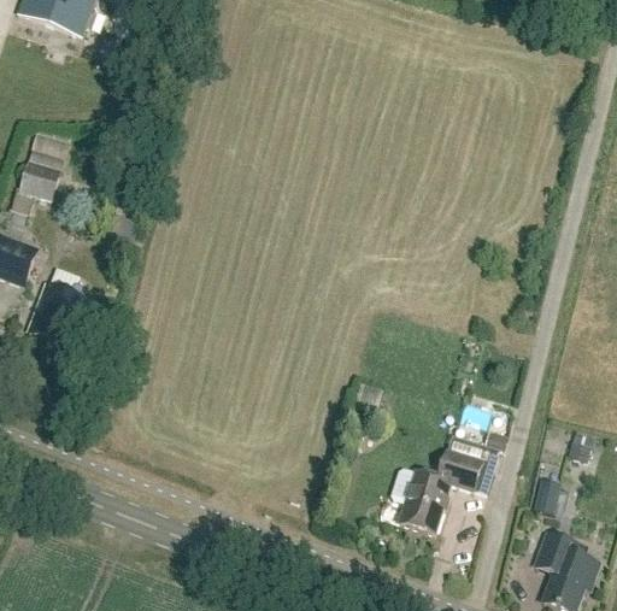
[(0,0),(0,28),(0,29),(10,0),(0,0)]
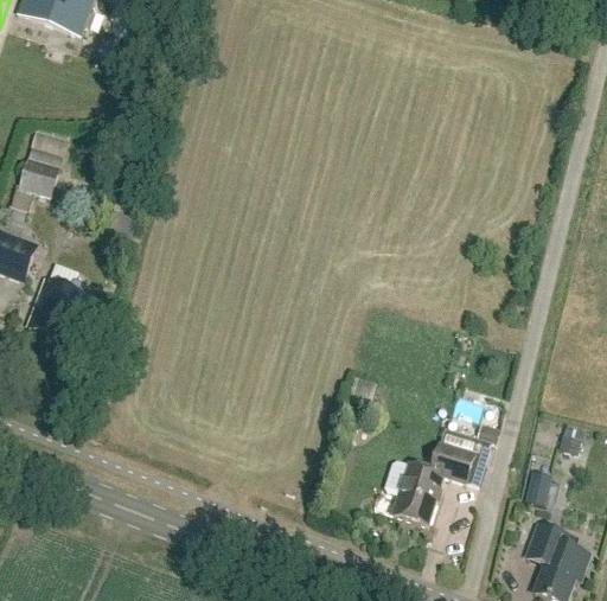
[(84,34),(96,0),(25,0),(21,12),(84,34)]
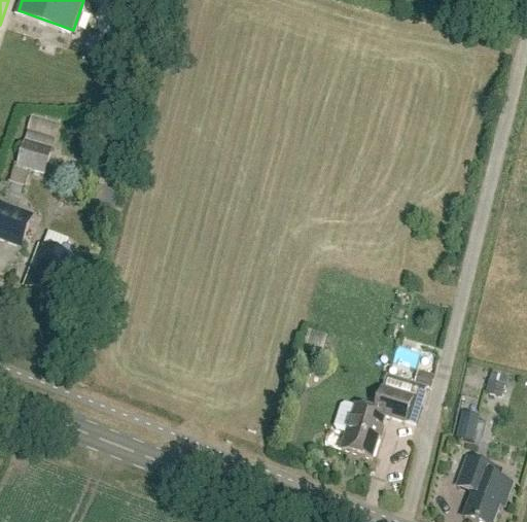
[(44,171),(51,144),(59,122),(31,113),(24,136),(15,164),(44,171)]
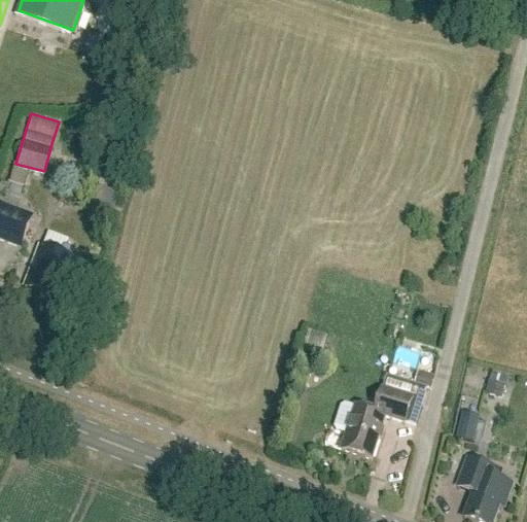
[(0,238),(21,246),(33,212),(1,200),(0,201),(0,238)]
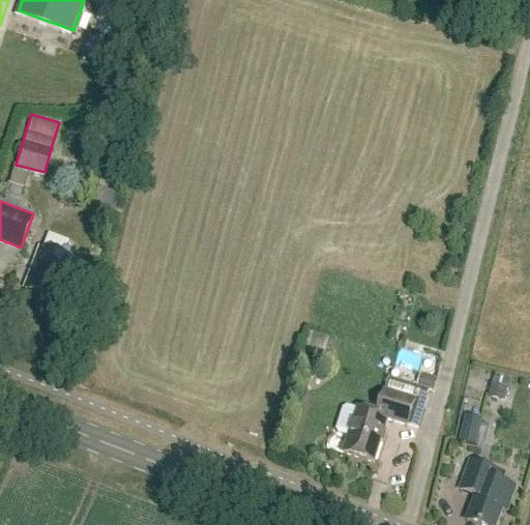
[(63,253),(68,237),(50,230),(43,245),(40,244),(34,262),(38,263),(30,286),(57,296),(65,273),(69,275),(77,257),(63,253)]
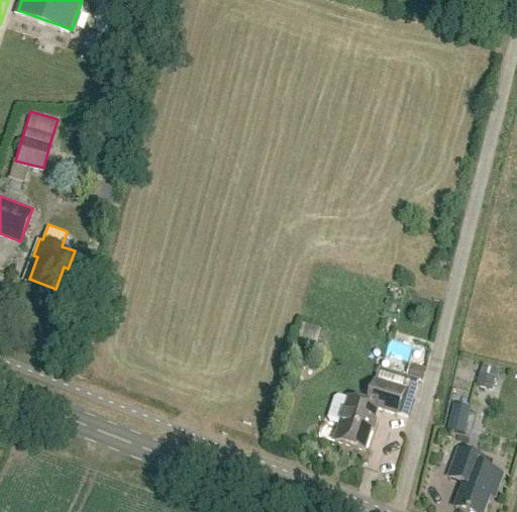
[(321,325),(301,321),(296,341),(316,345),(321,325)]
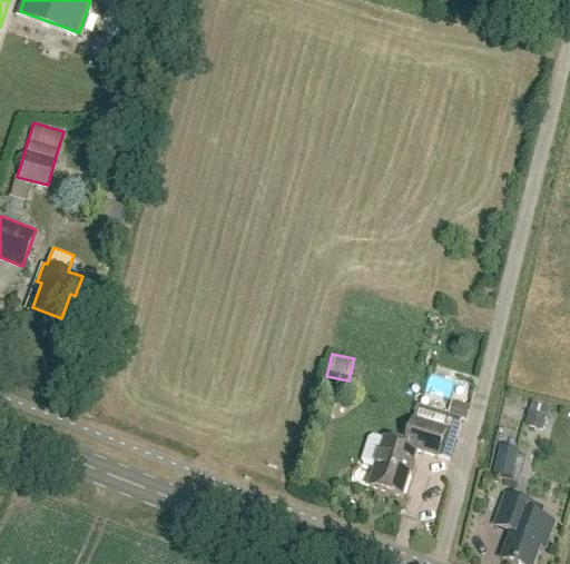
[(451,411),(467,416),(470,403),(454,398),(451,411)]
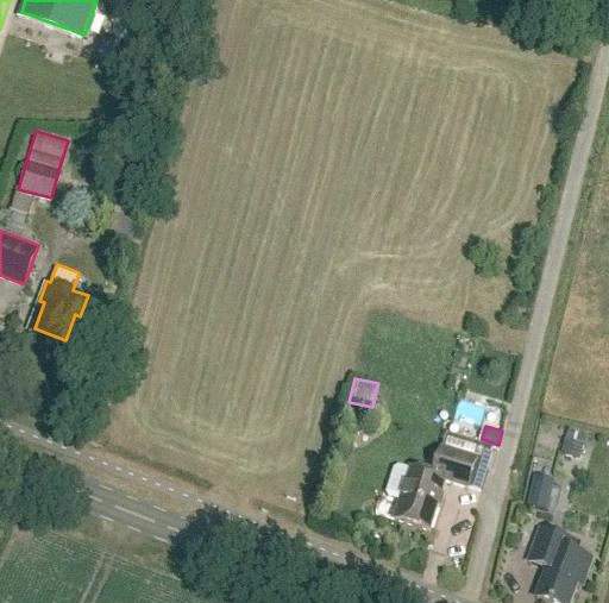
[(412,465),(410,466),(399,463),(393,465),(385,488),(389,494),(401,497),(395,516),(429,527),(445,478),(481,489),(495,445),(447,429),(433,472),(412,465)]
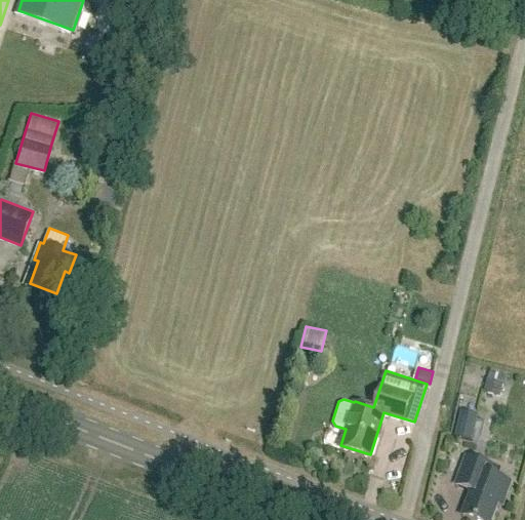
[(483,390),(499,395),(503,381),(487,376),(483,390)]
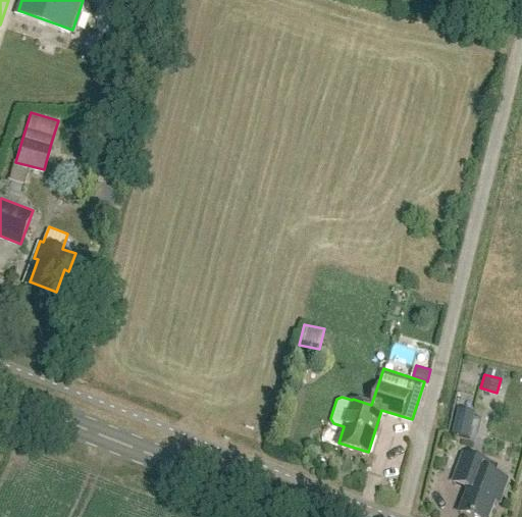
[(459,406),(453,431),(468,435),(474,410),(459,406)]
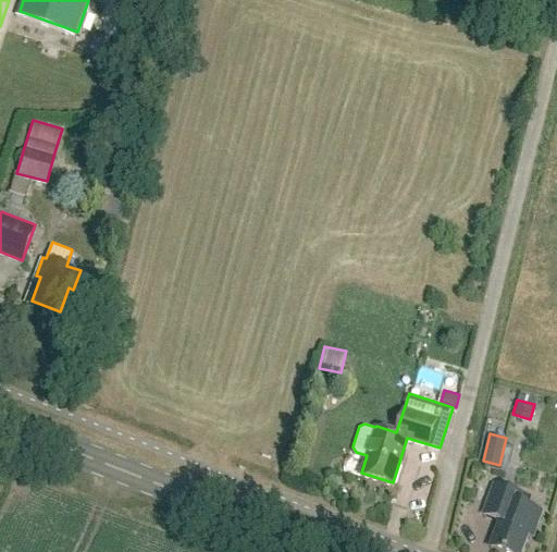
[(533,532),(542,508),(521,501),(523,492),(495,482),(484,512),(500,517),(491,544),(511,551),(519,551),(528,530),(533,532)]
